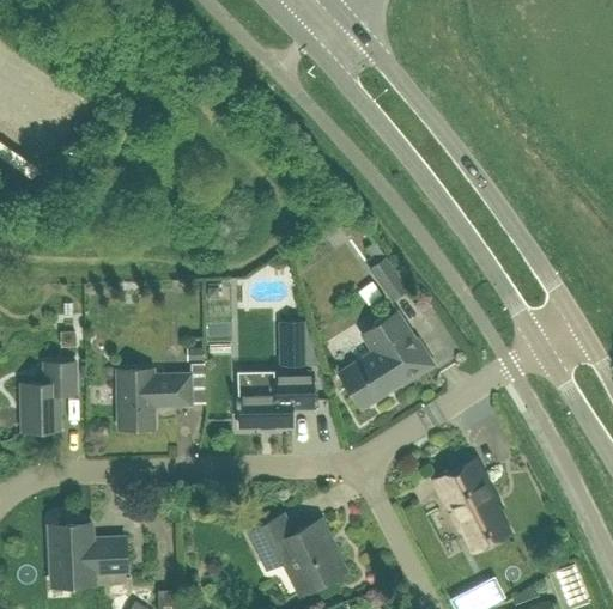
[(410,291),(384,259),(366,272),(392,304),(410,291)]
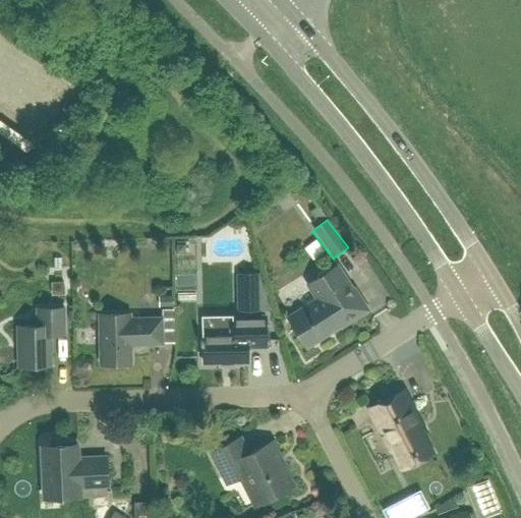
[(363,307),(338,267),(311,284),(321,299),(288,320),(306,349),(361,315),(358,310),(363,307)]
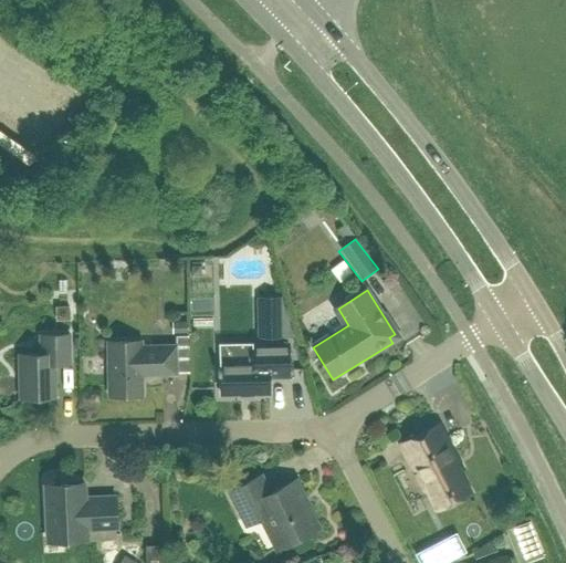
[(188,335),(188,323),(171,323),(173,336),(188,335)]
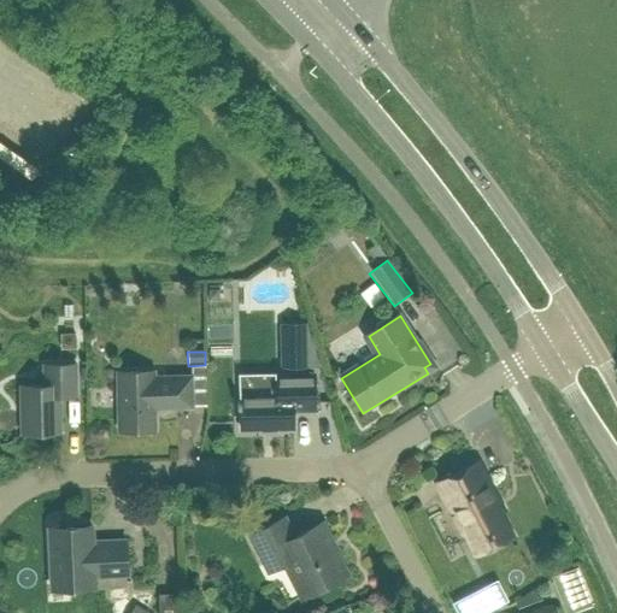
[(76,400),(76,367),(43,367),(45,388),(21,389),(22,436),(62,435),(60,400),(76,400)]
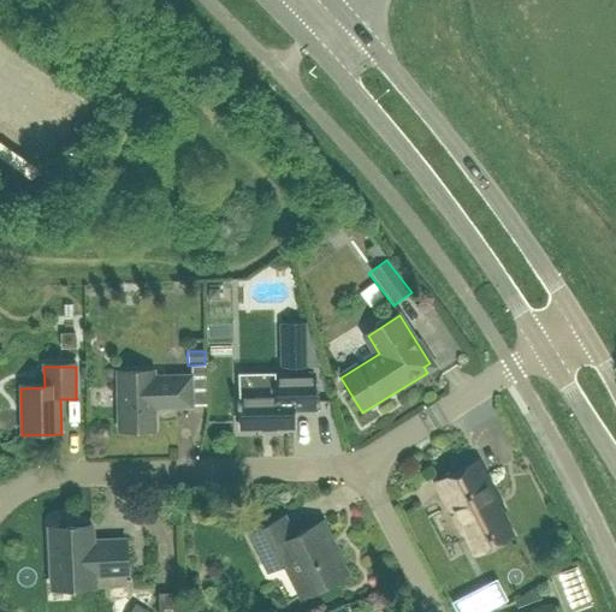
[(153,379),(153,374),(118,374),(118,433),(155,433),(155,410),(193,410),(191,379),(153,379)]
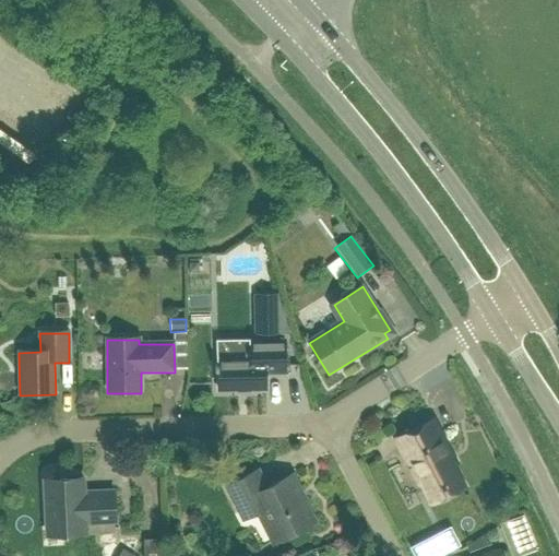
[(216,342),(217,392),(265,391),(265,375),(284,375),(284,341),(216,342)]
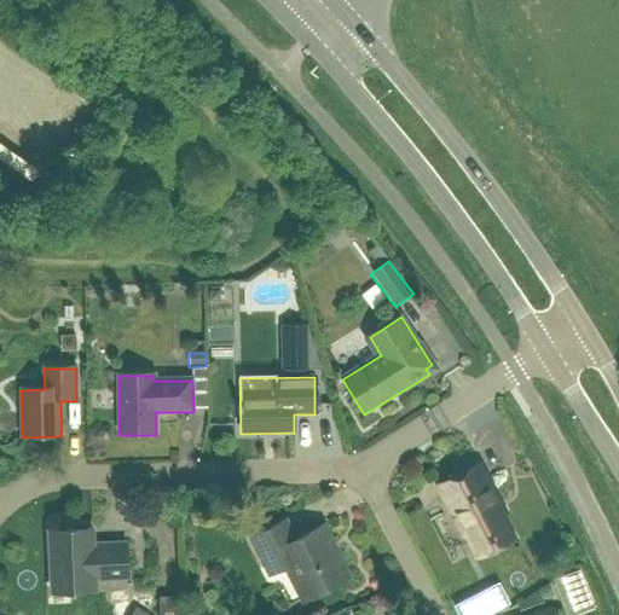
[(502,505),(481,465),(438,487),(450,511),(453,510),(479,558),(515,540),(498,506),(502,505)]
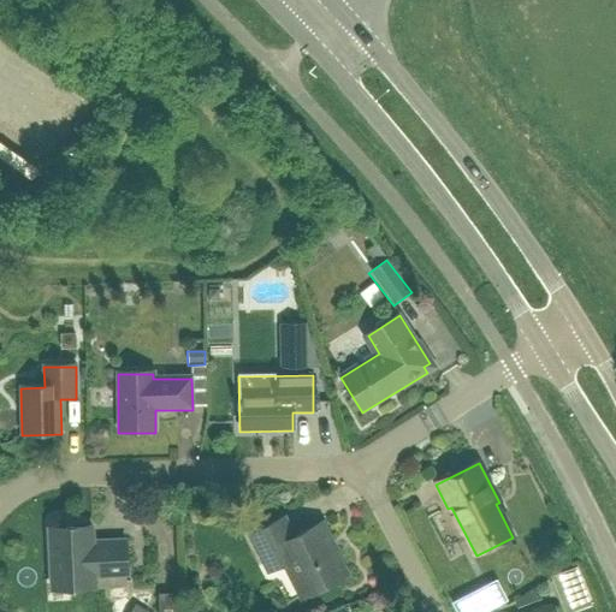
[(294,539),(284,518),(248,536),(264,566),(285,556),(307,596),(343,578),(326,546),(332,544),(321,524),(294,539)]
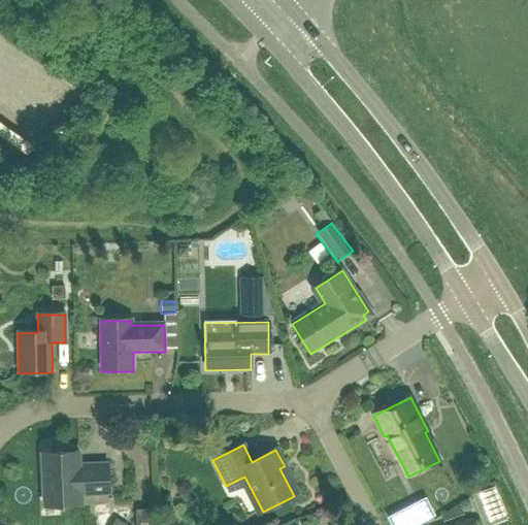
[(80,466),(79,452),(42,454),(44,507),(81,505),(80,496),(109,494),(108,465),(80,466)]
